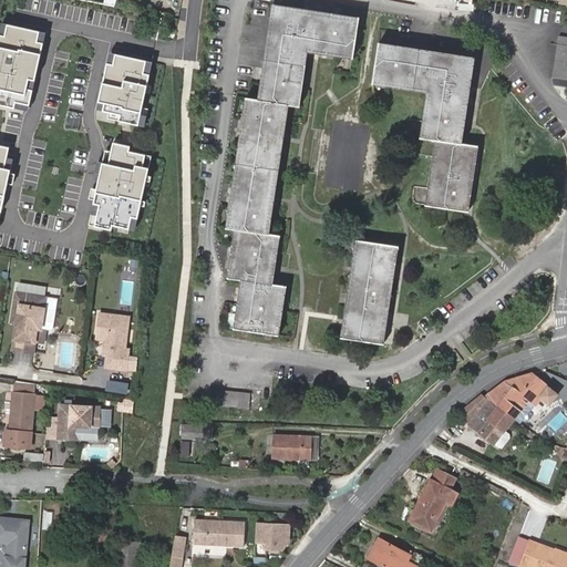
[(290,104),(300,105),(309,52),(352,58),(359,17),(272,3),(258,100),(290,104)]
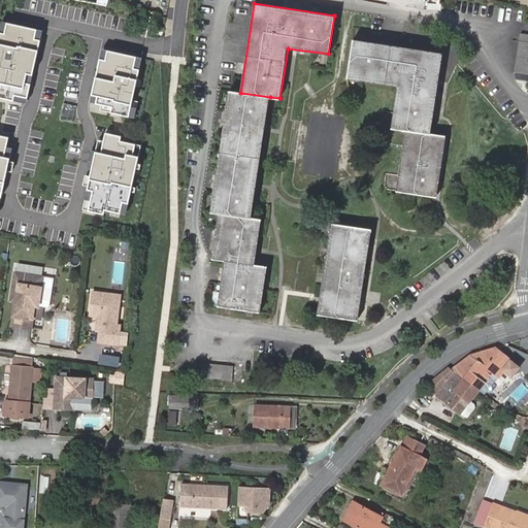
[(54,5),(53,19),(77,21),(78,7),(54,5)]
